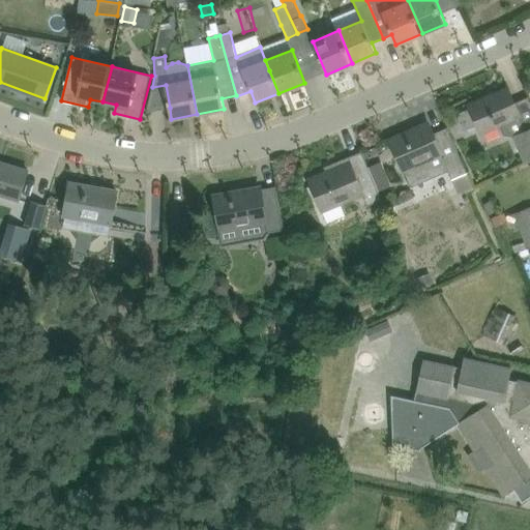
[(481,134),(499,125),(504,135),(512,137),(525,163),(529,159),(529,98),(529,96),(514,102),(508,87),(469,105),(471,109),(461,113),(460,117),(464,127),(468,128),(477,124),(481,134)]
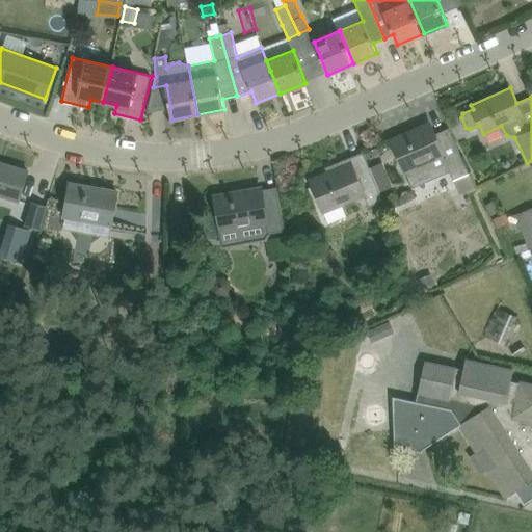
[(475,187),(469,173),(449,128),(435,134),(430,123),(392,139),(413,187),(449,170),(460,194),(475,187)]
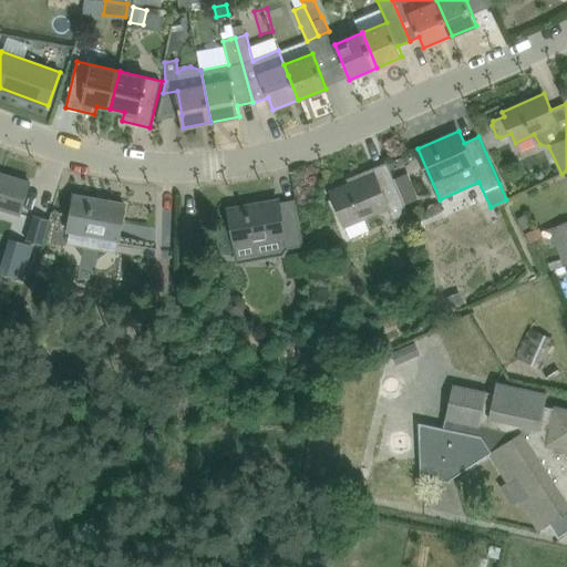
[(388,209),(403,203),(388,162),(358,174),(360,181),(331,192),(344,226),(346,225),(350,237),(370,229),(366,218),(388,209)]
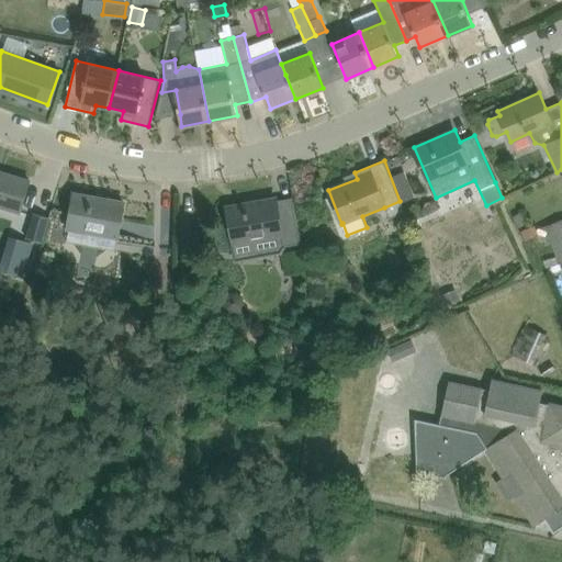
[(0,205),(20,212),(30,180),(0,170),(0,205)]
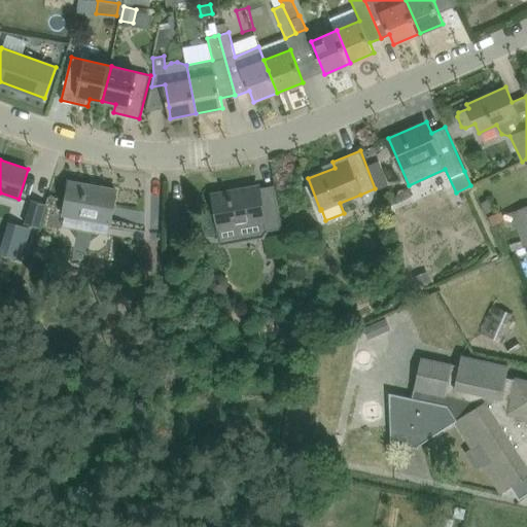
[(64,215),(66,216),(110,223),(116,189),(96,185),(96,189),(69,185),(64,215)]
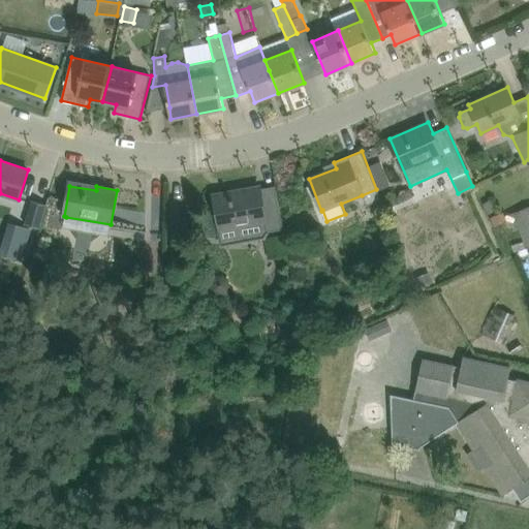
[(283,228),(276,186),(260,188),(260,186),(213,195),(219,228),(266,220),(268,231),(283,228)]
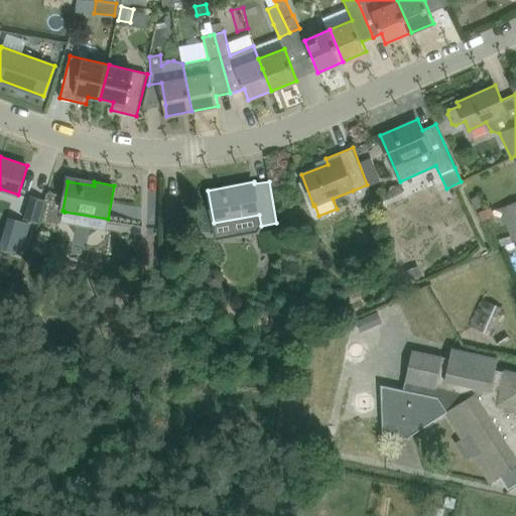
[(484,205),(478,195),(471,199),(477,209),(484,205)]
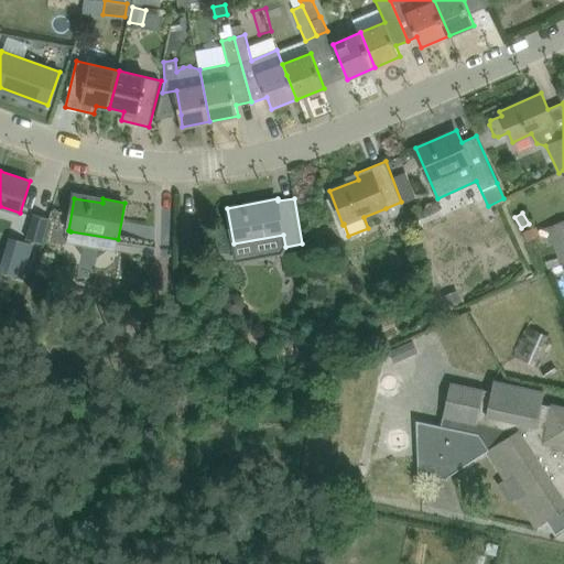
[(28,239),(42,243),(50,218),(34,214),(28,239)]
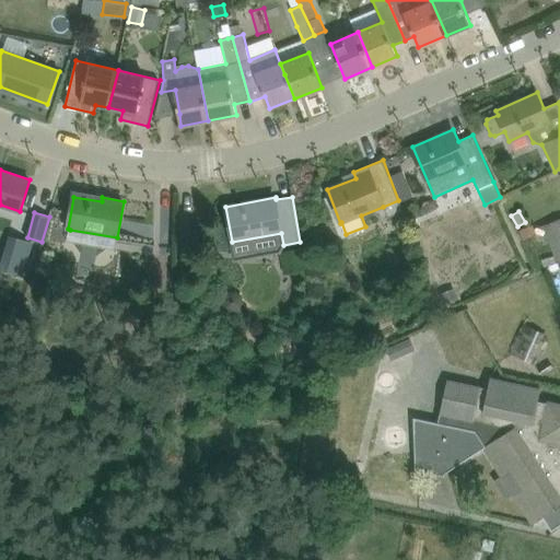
[(559,218),(534,229),(533,224),(520,230),(523,238),(536,233),(539,241),(541,241),(544,246),(550,244),(555,255),(543,260),(545,266),(559,259),(559,218)]
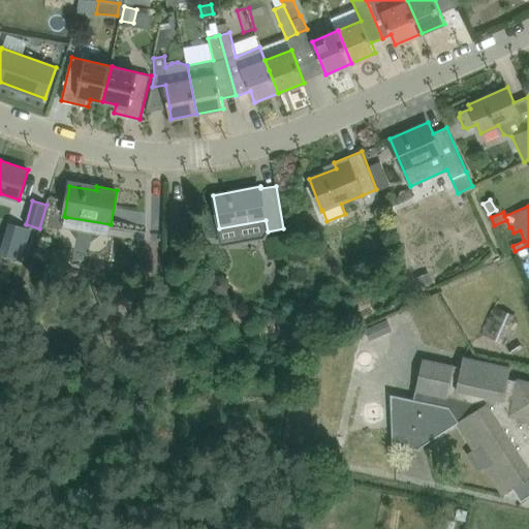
[(10,222),(0,252),(0,254),(21,261),(22,258),(32,228),(10,222)]
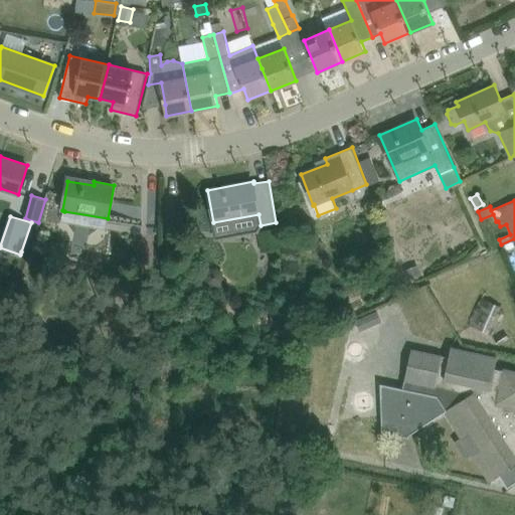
[(404,270),(409,281),(421,276),(417,265),(404,270)]
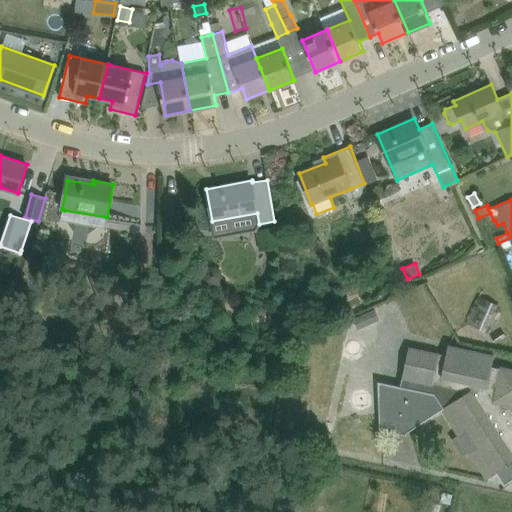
[(339,312),(352,307),(348,297),(335,302),(339,312)]
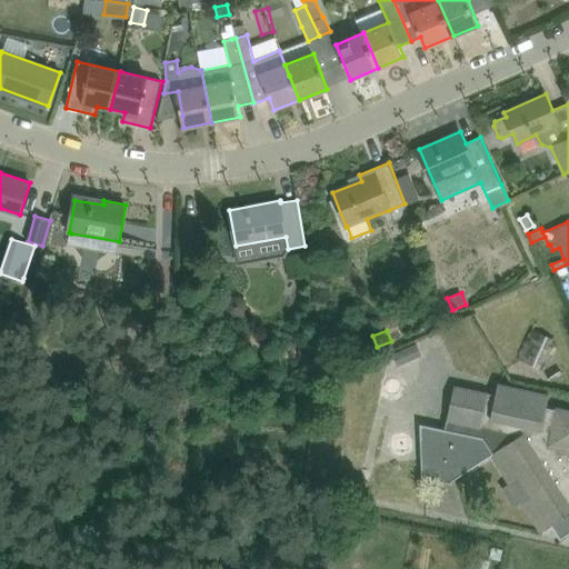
[(523,361),(542,369),(553,347),(533,339),(523,361)]
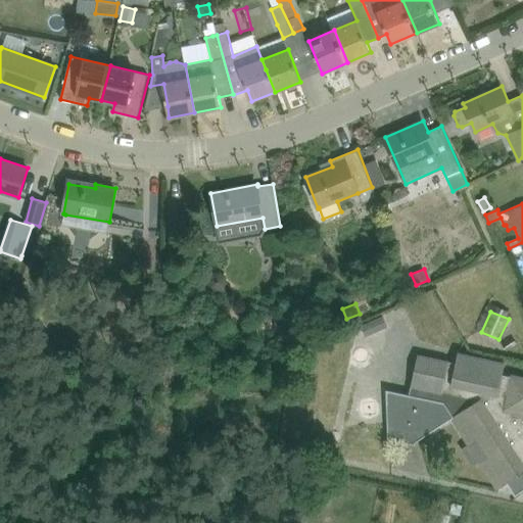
[(361,326),(366,336),(388,326),(383,315),(361,326)]
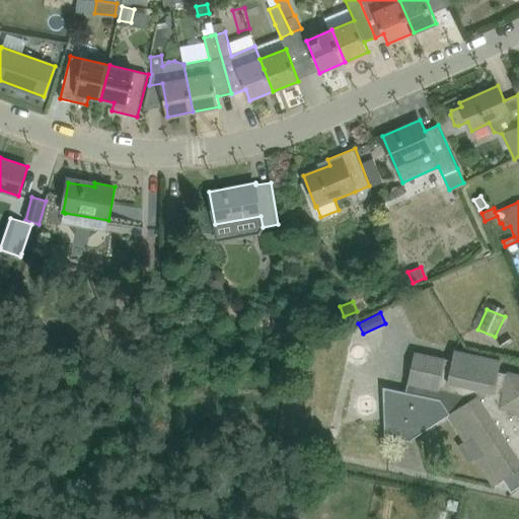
[(281,328),(292,326),(290,315),(279,316),(281,328)]
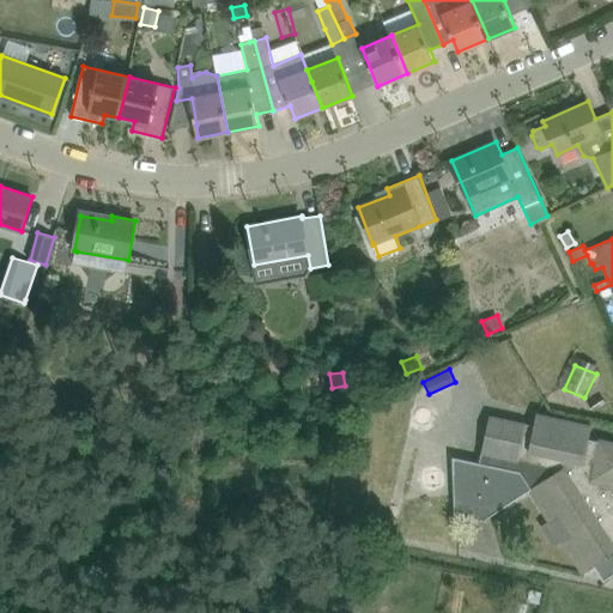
[(601,394),(589,404),(595,412),(607,402),(601,394)]
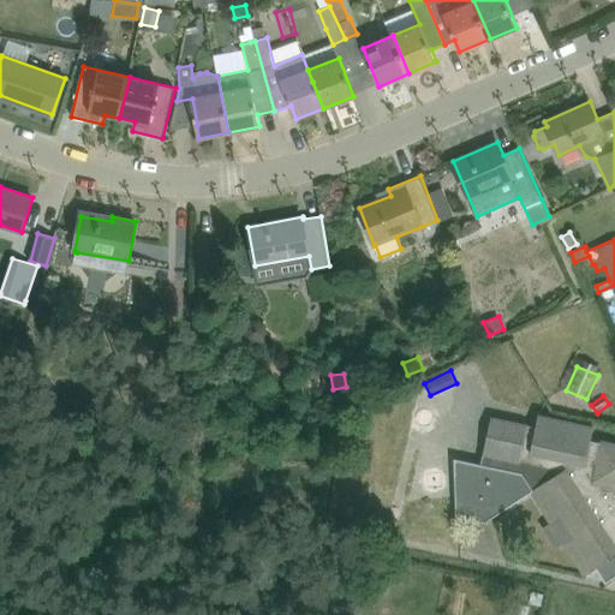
[(614,442),(601,440),(601,442),(591,441),(595,427),(539,415),(538,417),(536,427),(512,422),(491,417),(482,465),(455,459),(457,517),(485,521),(531,490),(551,521),(543,527),(557,549),(566,543),(585,573),(586,574),(596,567),(605,583),(614,577),(614,442)]
